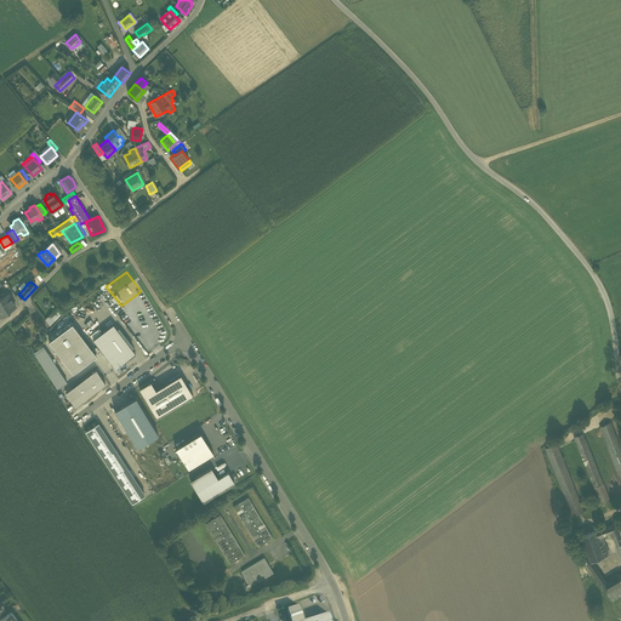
[(0,317),(10,312),(10,311),(16,307),(9,294),(0,298),(0,317)]
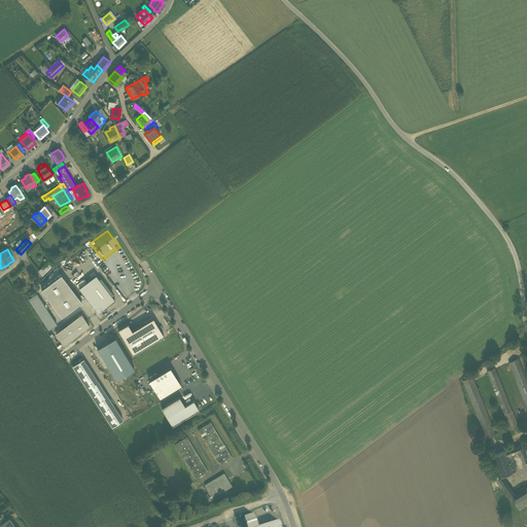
[(38,271),(42,276),(53,266),(49,259),(38,271)]
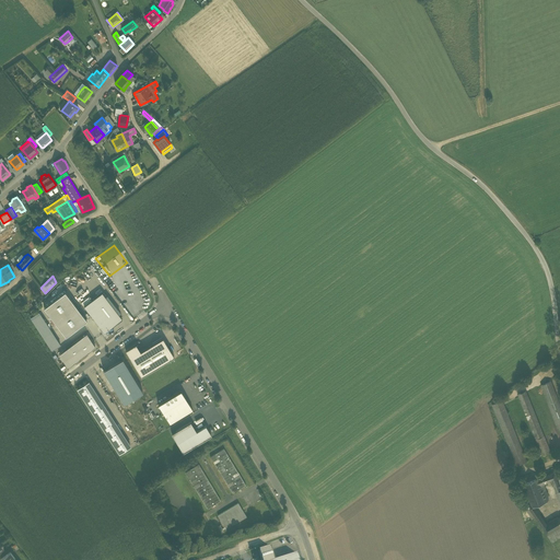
[(119,279),(112,284),(120,296),(128,290),(119,279)]
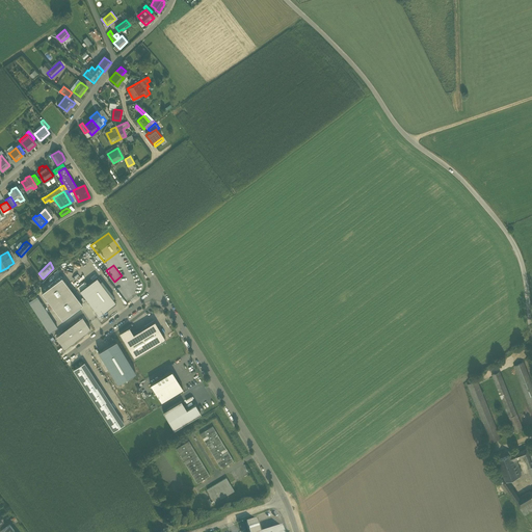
[(61,277),(42,292),(62,319),(82,304),(61,277)]
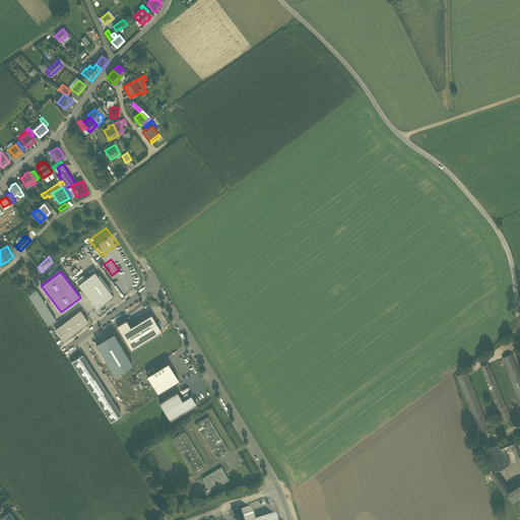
[(84,279),(78,284),(96,309),(114,297),(110,293),(98,275),(94,271),(84,279)]
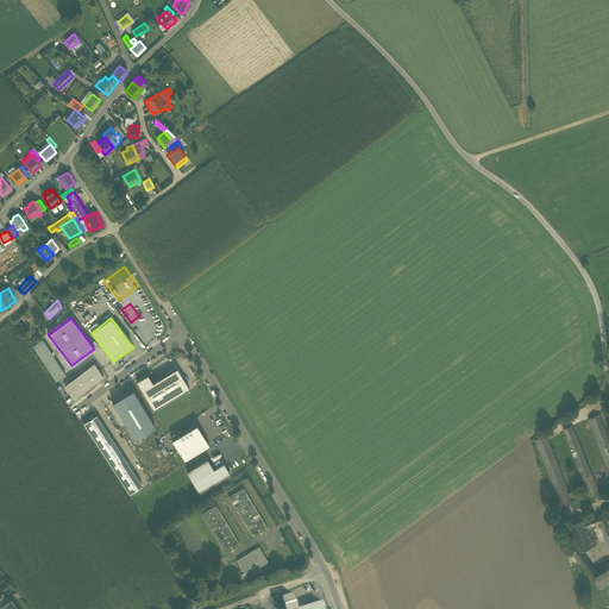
[(117,321),(114,322),(129,343),(132,340),(117,321)]
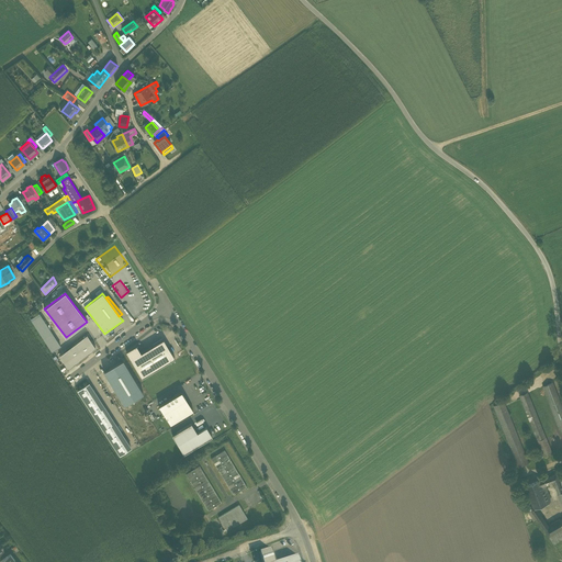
[(81,303),(85,307),(91,302),(89,298),(81,303)]
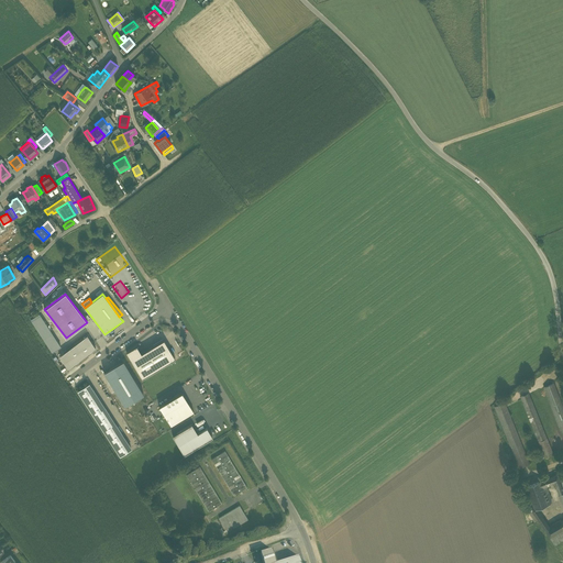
[(31,319),(53,352),(61,346),(40,313),(31,319)]
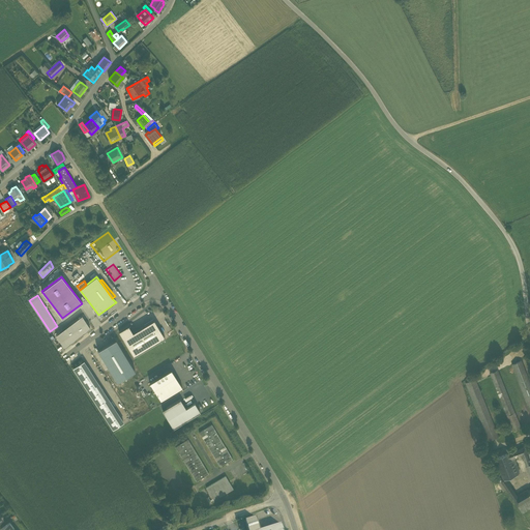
[(60,332),(69,345),(90,328),(82,316),(60,332)]
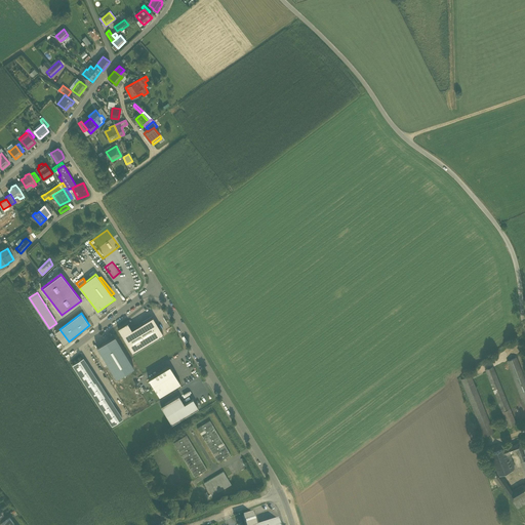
[(122,335),(132,353),(163,334),(153,317),(131,329),(122,335)]
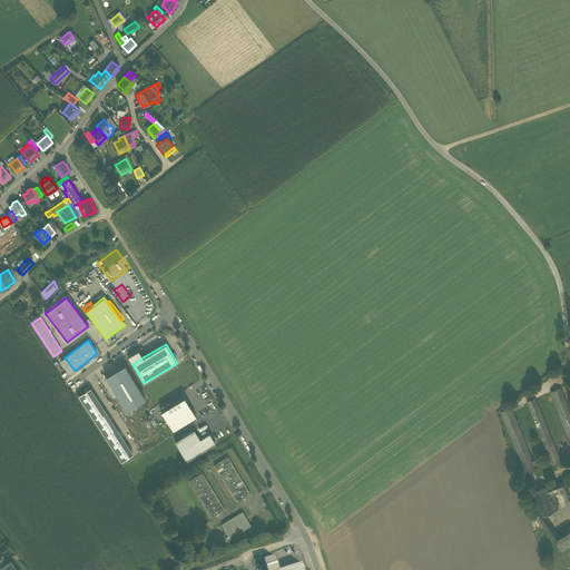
[(133,364),(143,357),(138,350),(128,356),(133,364)]
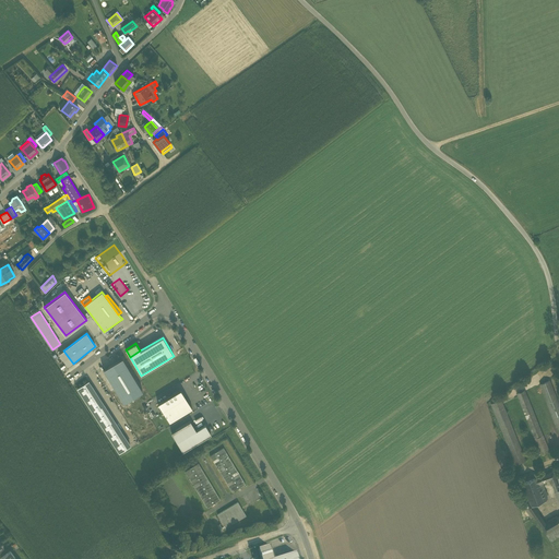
[(59,354),(68,367),(73,364),(63,351),(59,354)]
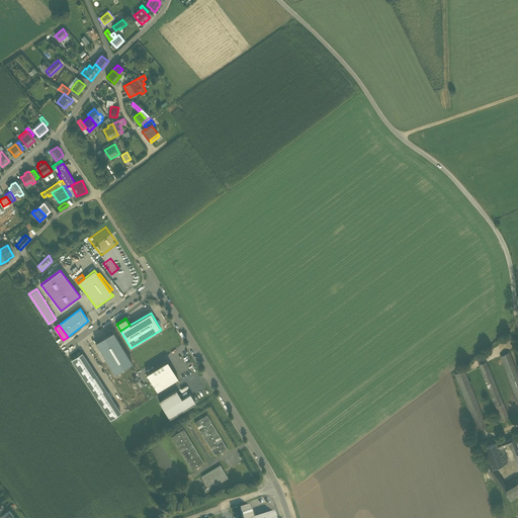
[(95,342),(111,368),(128,358),(113,332),(95,342)]
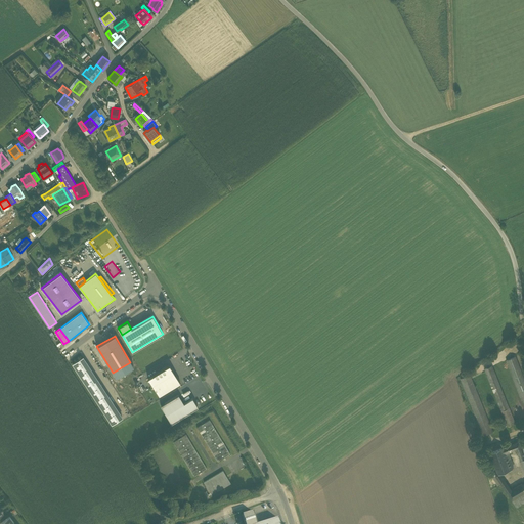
[(122,418),(83,357),(73,364),(112,424),(122,418)]
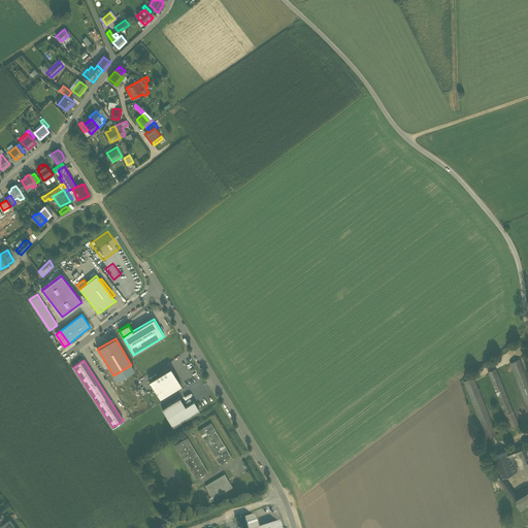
[(510,363),(527,408),(527,381),(520,360),(510,363)]
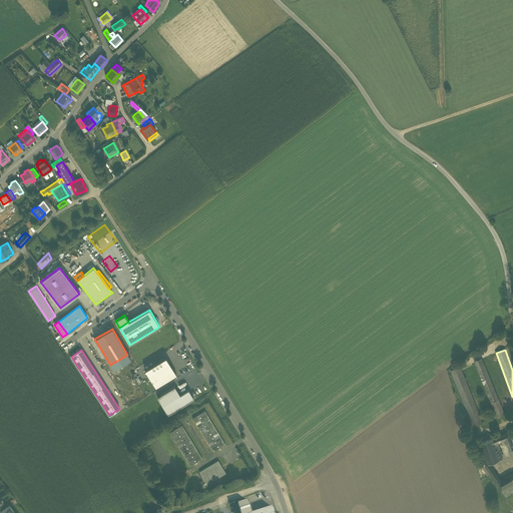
[(130,360),(127,355),(110,365),(113,370),(130,360)]
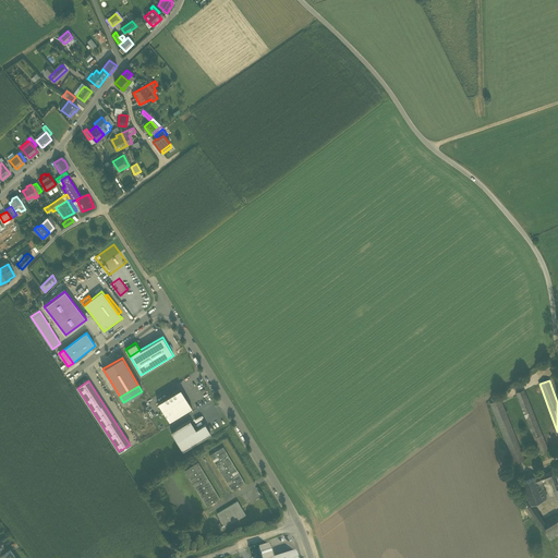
[(192,408),(180,389),(157,402),(169,422),(192,408)]
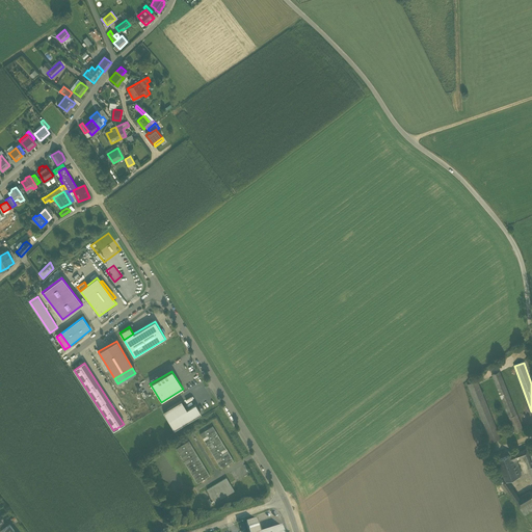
[(493,375),(515,432),(523,429),(500,372),(493,375)]
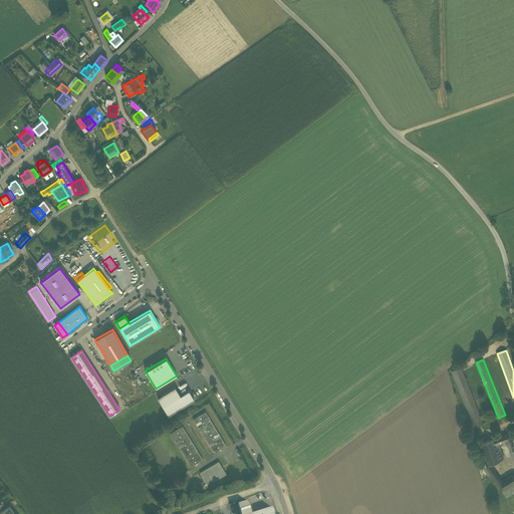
[(158,398),(168,416),(194,400),(189,391),(180,396),(175,388),(158,398)]
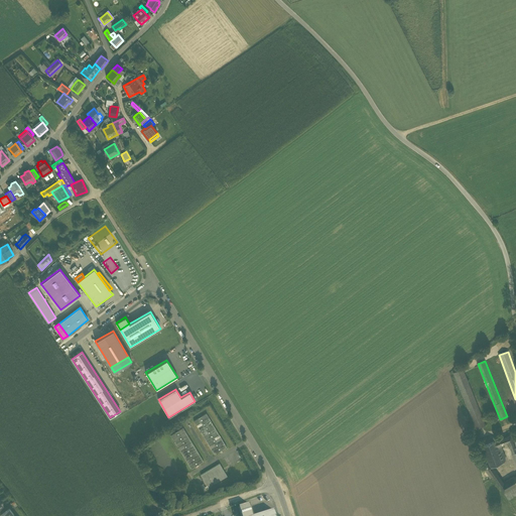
[(206,411),(192,419),(219,463),(232,455),(206,411)]
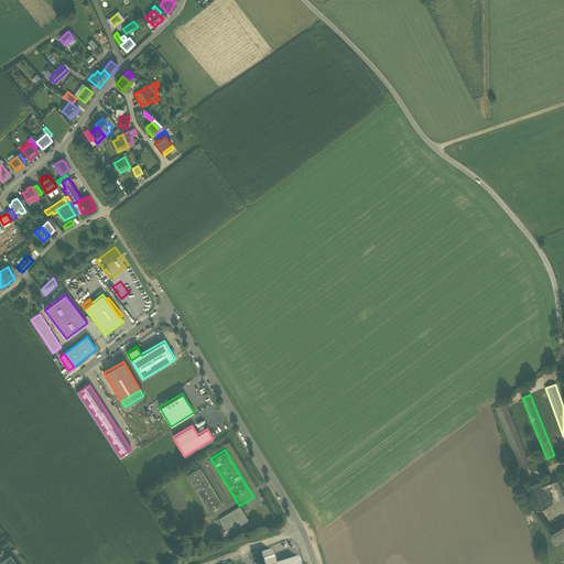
[(195,470),(192,472),(193,474),(195,477),(196,479),(197,481),(198,484),(201,486),(202,488),(203,490),(204,492),(206,495),(207,498),(208,500),(209,502),(212,505),(213,507),(214,509),(217,508),(216,506),(214,503),(213,500),(212,498),(210,496),(208,494),(207,491),(206,489),(204,487),(203,485),(202,481),(201,479),(198,477),(197,475),(196,473),(195,470)]
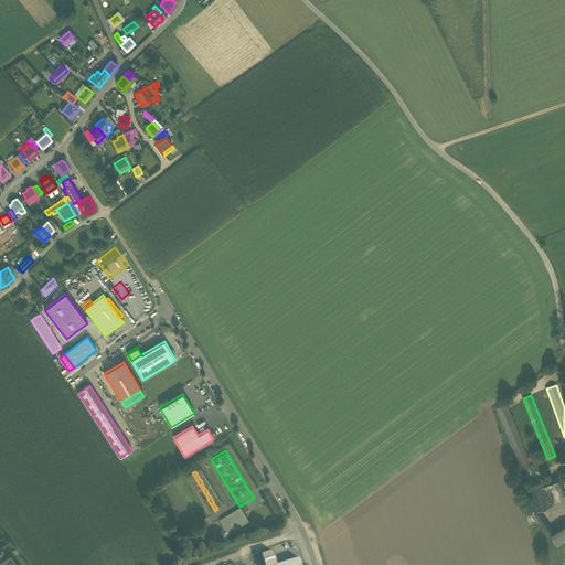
[(564,489),(564,488),(561,476),(552,479),(554,486),(556,484),(560,491),(564,489)]
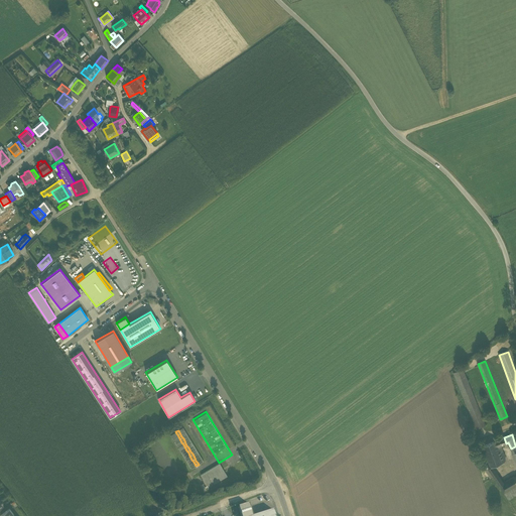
[(504,437),(496,440),(498,446),(506,443),(504,437)]
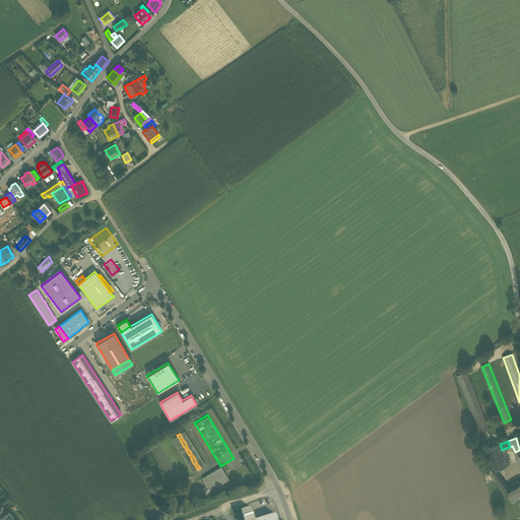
[(504,455),(502,450),(500,444),(486,449),(492,463),(505,458),(504,455)]
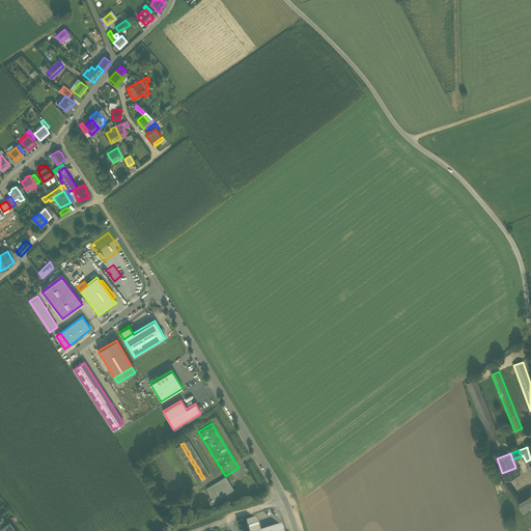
[(502,473),(503,477),(504,480),(505,480),(506,480),(519,475),(519,473),(520,473),(521,471),(518,464),(514,465),(515,468),(502,473)]
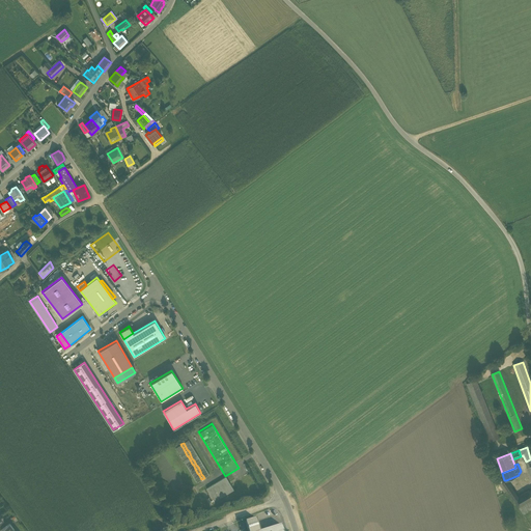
[(206,488),(214,502),(233,490),(226,477),(206,488)]
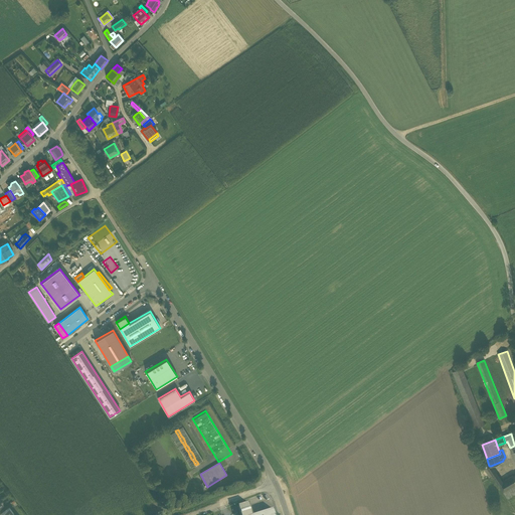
[(495,472),(493,468),(489,471),(491,474),(498,484),(502,482),(495,472)]
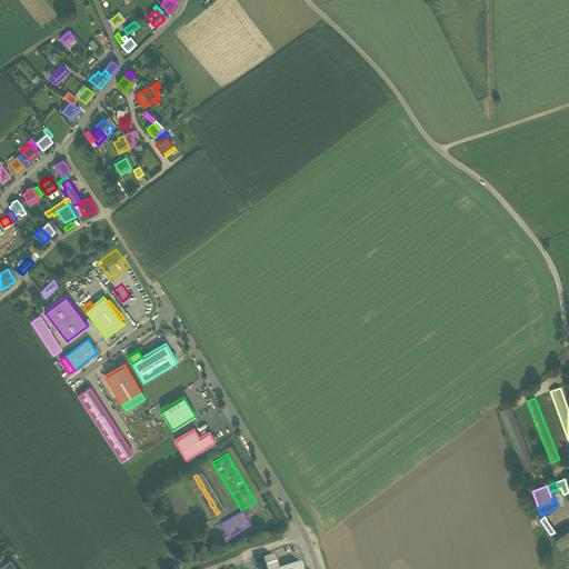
[(568,529),(567,526),(555,532),(550,535),(561,550),(568,545),(568,529)]
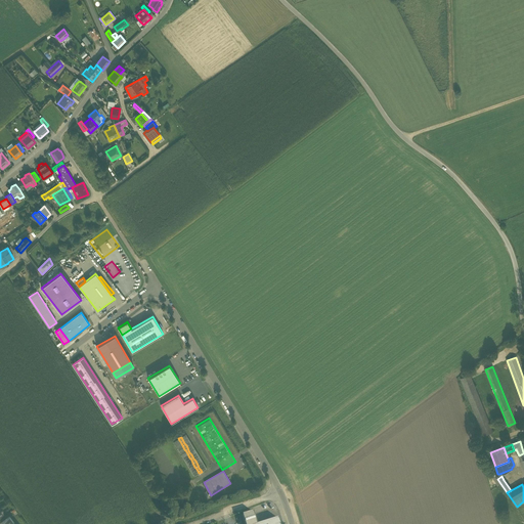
[(243,516),(245,523),(257,523),(253,512),(243,516)]
